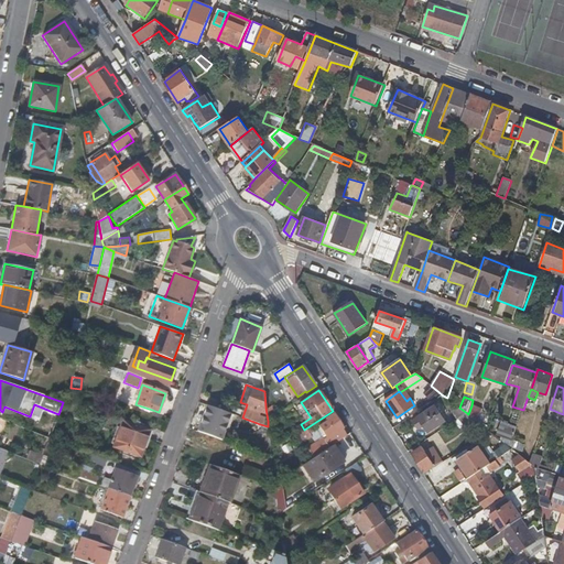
[(240,402),(234,400),(229,413),(242,418),(247,404),(240,402)]
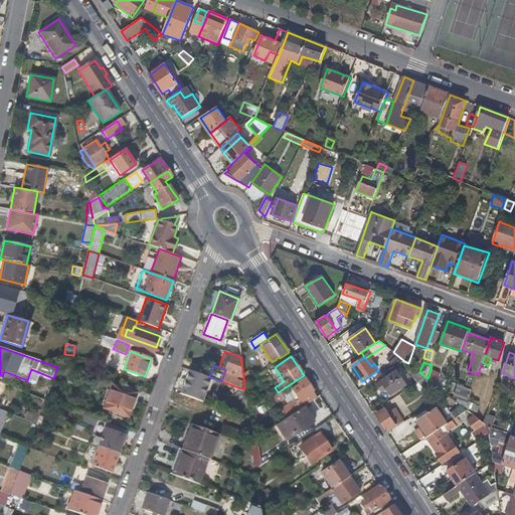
[(188,370),(185,378),(183,384),(181,389),(191,393),(199,373),(188,370)]
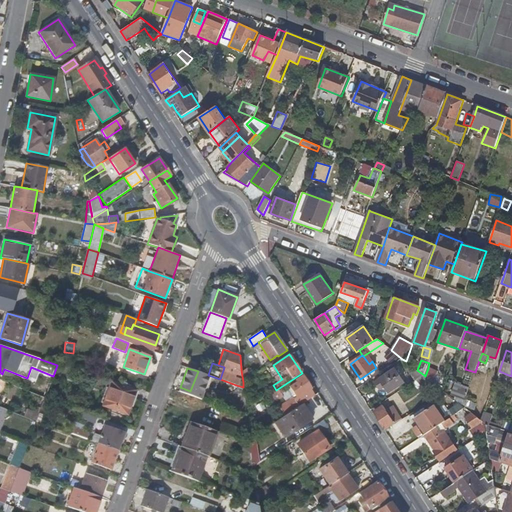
[(395,368),(380,378),(389,392),(404,383),(395,368)]
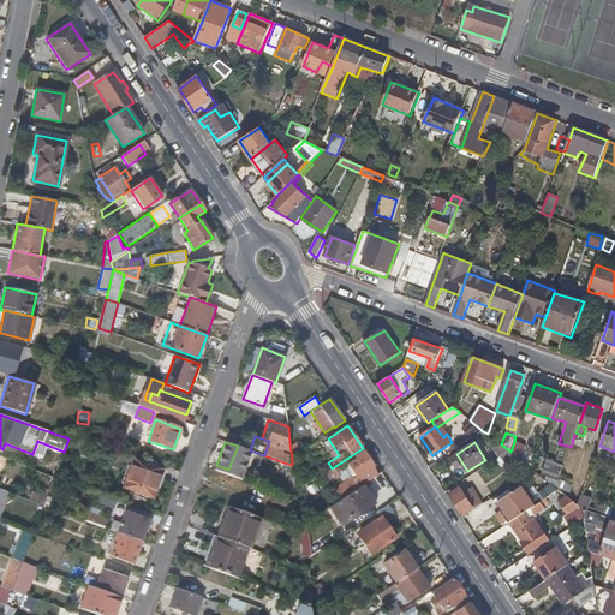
[(526,447),(514,442),(511,452),(519,459),(520,460),(526,447)]
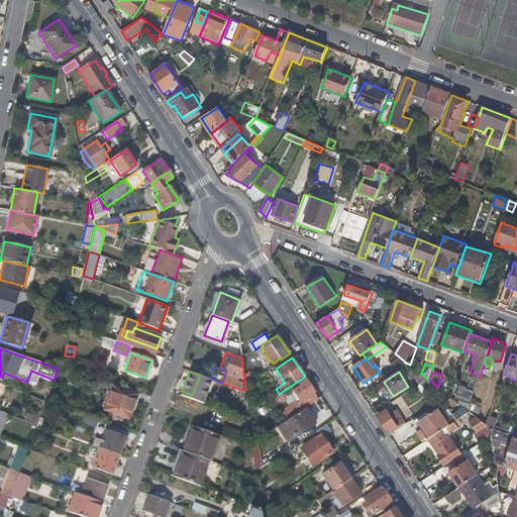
[(421,374),(415,378),(420,385),(428,379),(421,374)]
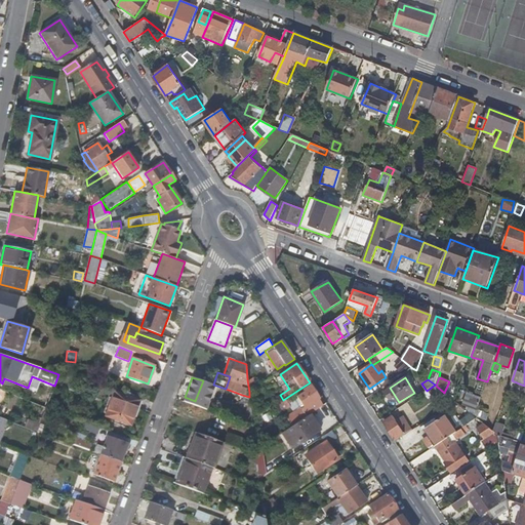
[(204,381),(203,380),(195,401),(197,401),(204,382),(204,381)]
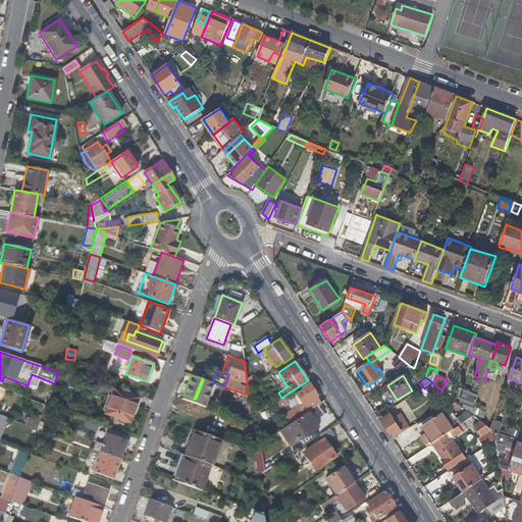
[(216,384),(203,380),(196,399),(209,404),(216,384)]
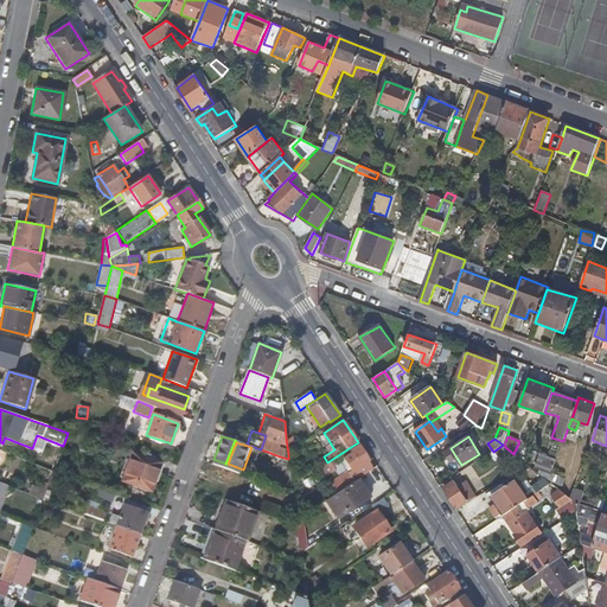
[(346,465),(349,470),(330,483),(337,492),(358,479),(374,468),(370,462),(358,443),(349,451),(350,453),(355,459),(346,465)]
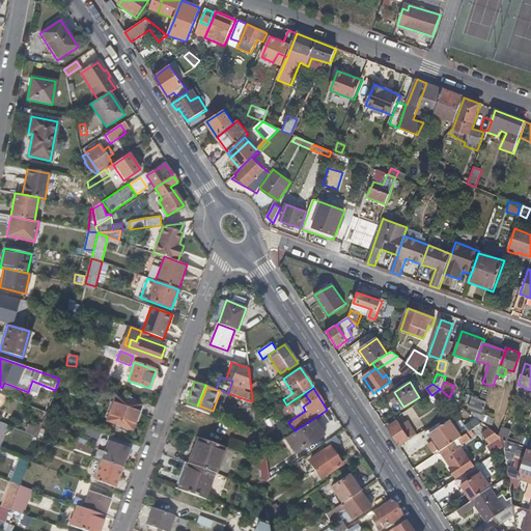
[(440,389),(431,395),(428,397),(434,402),(437,400),(439,402),(448,396),(441,390),(440,389)]
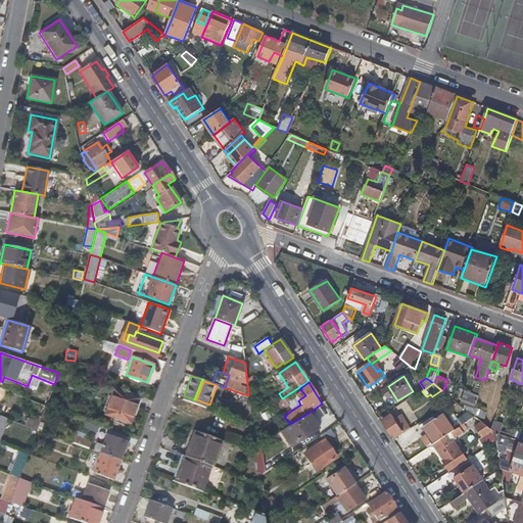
[(123,393),(113,390),(105,415),(114,418),(133,425),(142,398),(124,391),(123,393)]
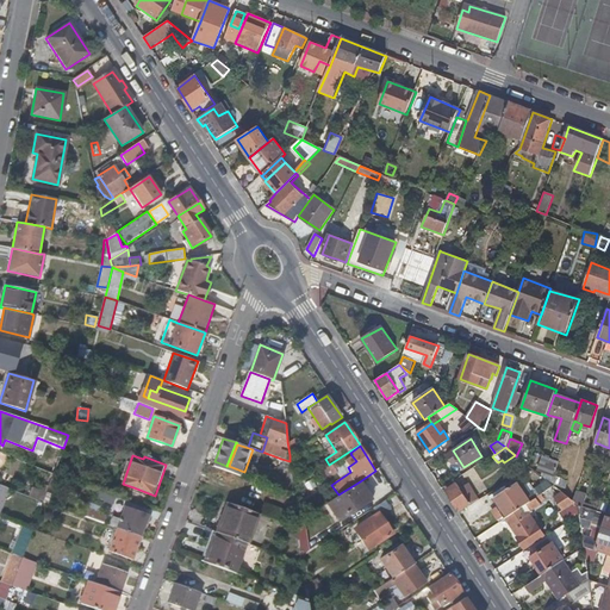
[(352,455),(344,460),(348,467),(356,461),(352,455)]
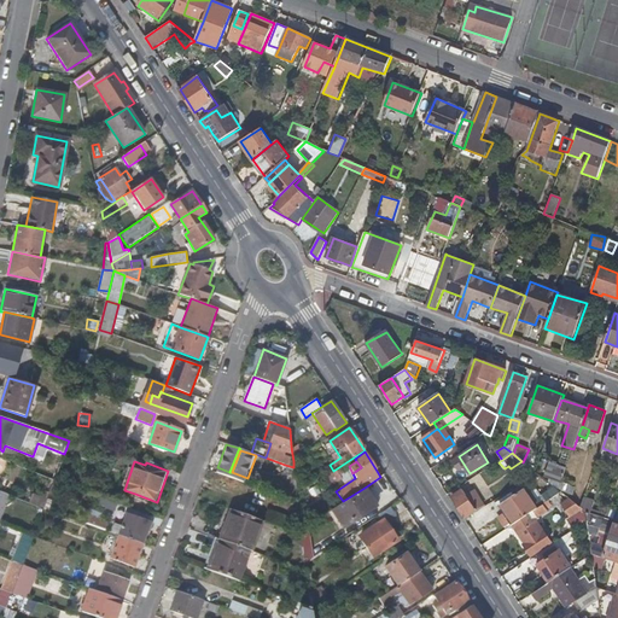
[(566,468),(551,462),(546,477),(561,483),(561,482),(566,468)]
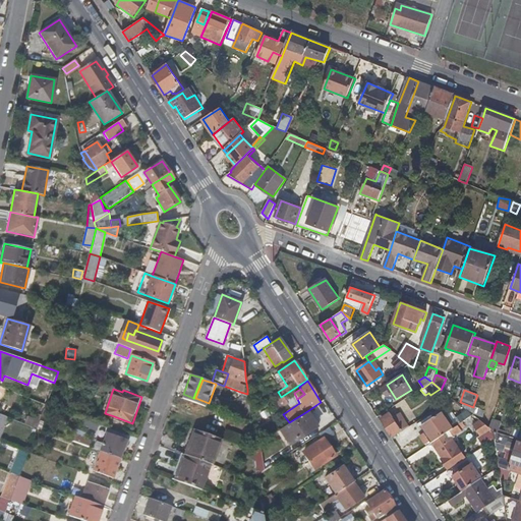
[(247,394),(240,392),(238,399),(248,401),(247,394)]
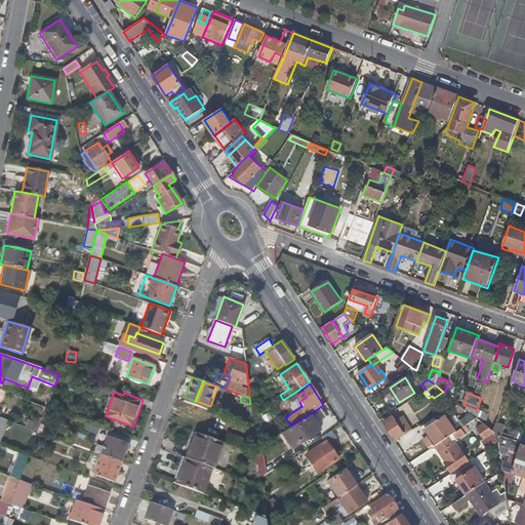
[(283,400),(277,403),(282,410),(290,404),(286,398),(283,400)]
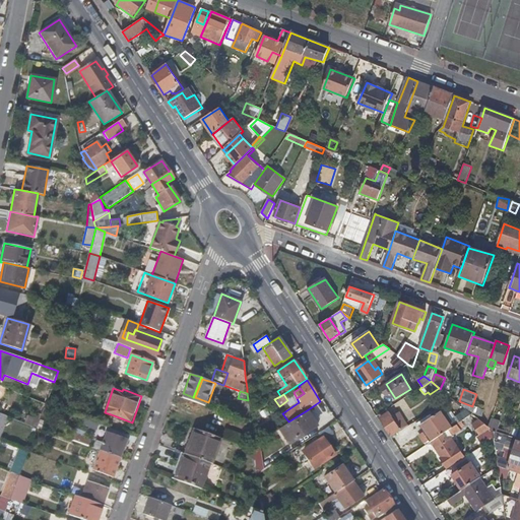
[(46,404),(42,402),(33,426),(38,428),(40,420),(46,404)]
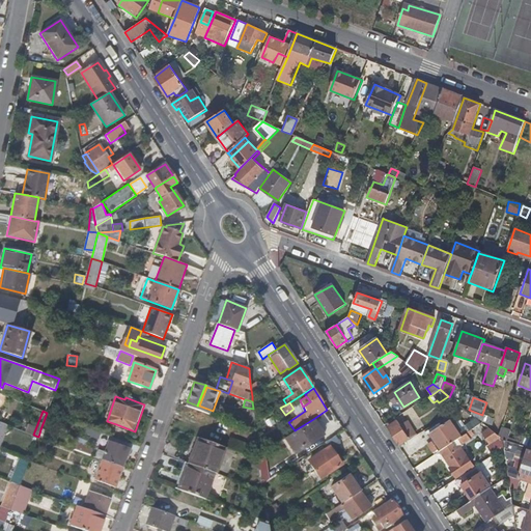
[(482,414),(482,415),(480,421),(493,426),(496,418),(482,414)]
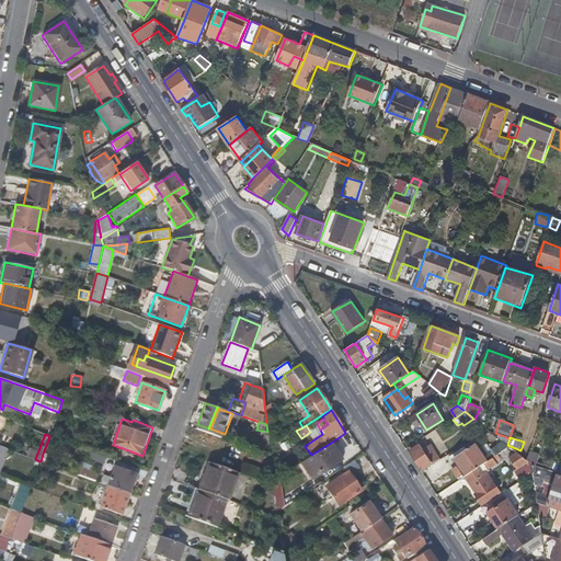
[(278,444),(282,453),(289,449),(287,442),(278,444)]
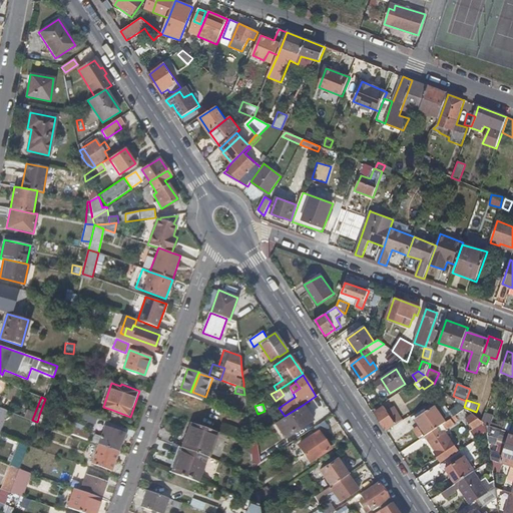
[(443,416),(436,406),(416,419),(426,435),(437,428),(443,424),(451,419),(466,409),(464,407),(460,404),(443,416)]
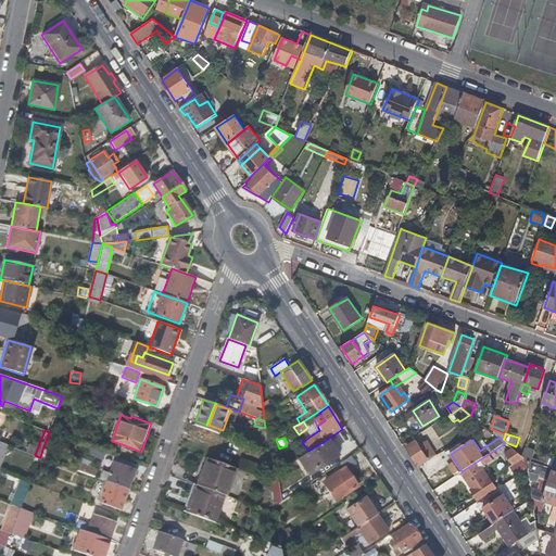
[(308,451),(298,458),(308,475),(339,456),(328,439),(308,451)]
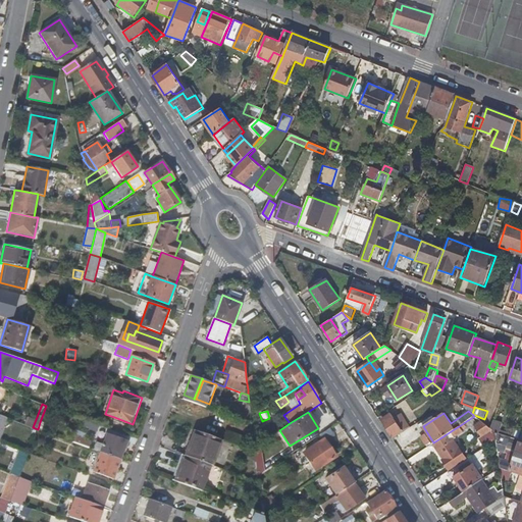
[(389,414),(381,419),(395,438),(410,428),(401,414),(394,419),(389,414)]
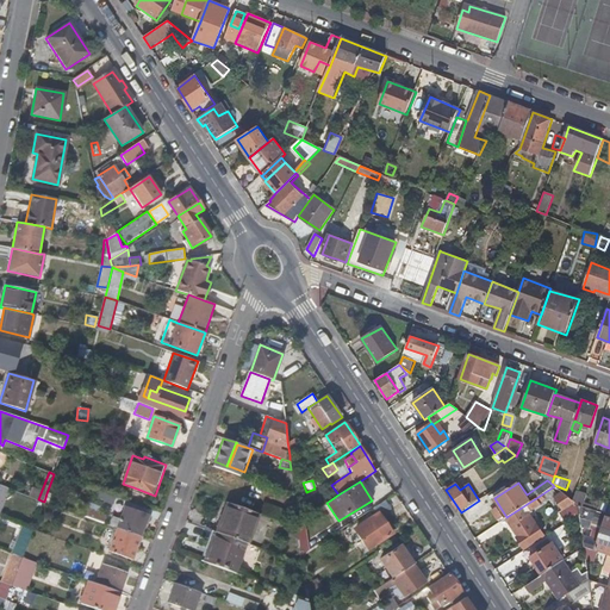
[(587,495),(577,490),(573,500),(576,503),(580,505),(584,506),(585,503),(587,495)]
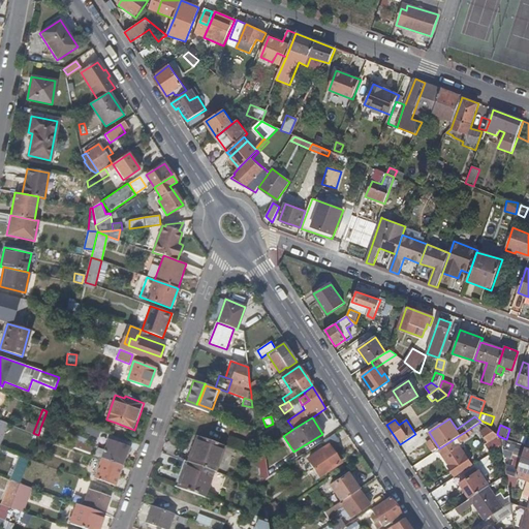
[(487,427),(480,431),(488,443),(497,438),(499,436),(497,434),(487,427)]
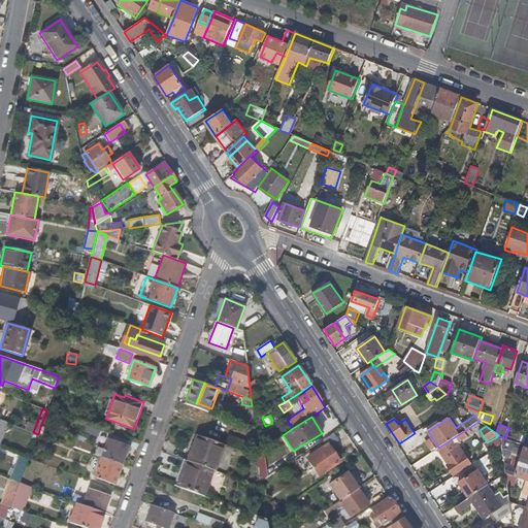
[(469,437),(464,431),(456,436),(460,442),(469,437)]
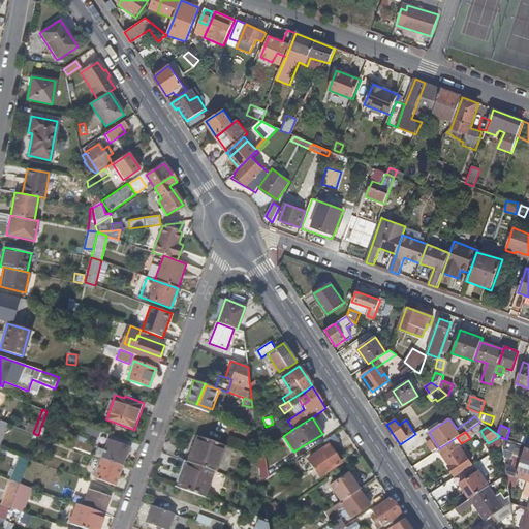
[(334,433),(323,440),(327,446),(328,444),(331,448),(340,441),(334,433)]
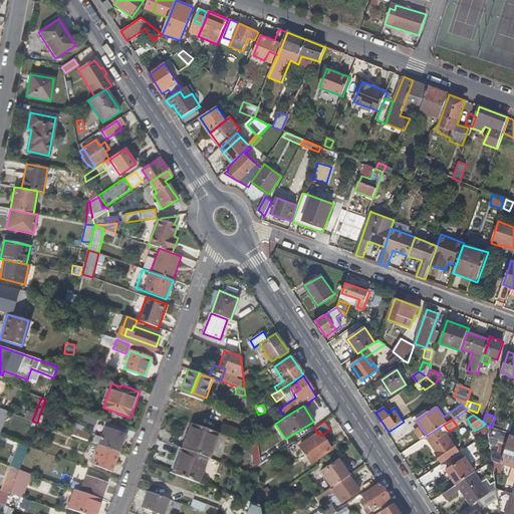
[(219,433),(191,423),(182,448),(208,458),(210,458),(219,433)]
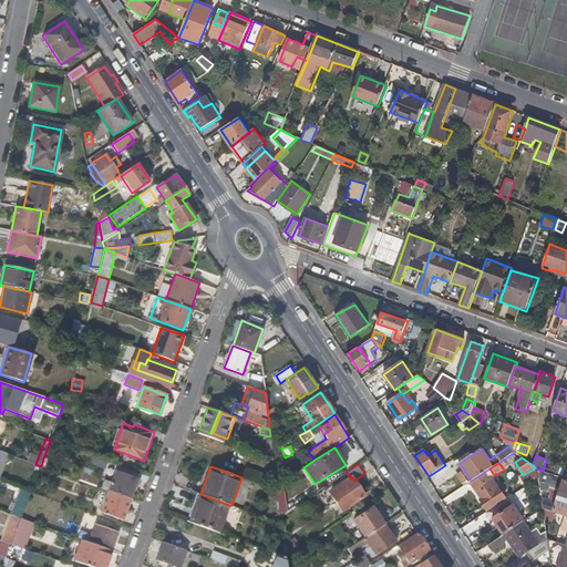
[(557,471),(556,475),(564,477),(566,478),(566,468),(558,466),(557,471)]
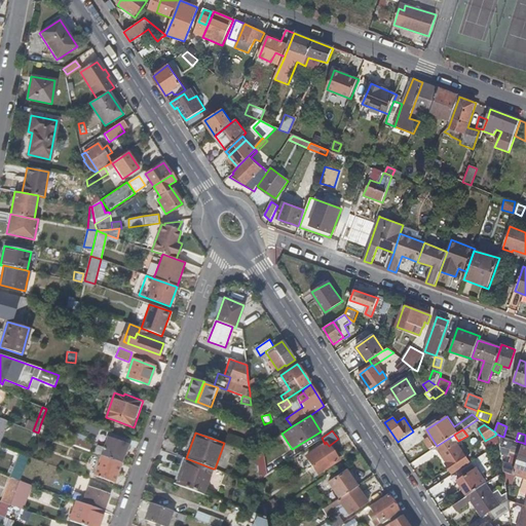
[(86,438),(75,434),(71,445),(88,451),(91,444),(85,442),(86,438)]
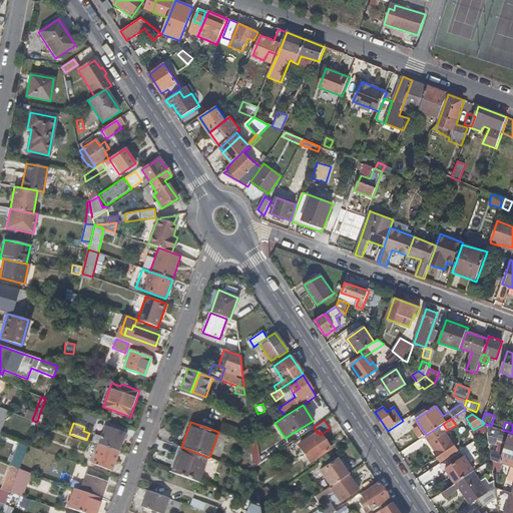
[(239,430),(224,424),(220,433),(236,439),(239,430)]
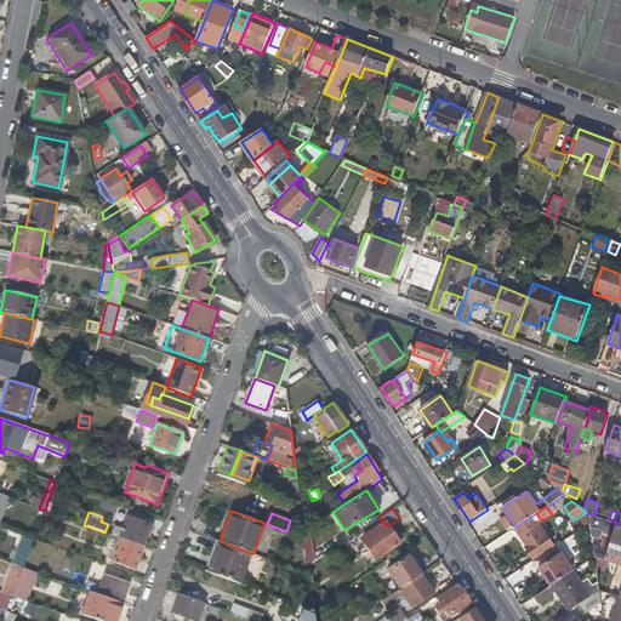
[(573,520),(570,522),(573,528),(576,533),(591,524),(584,514),(573,520)]
